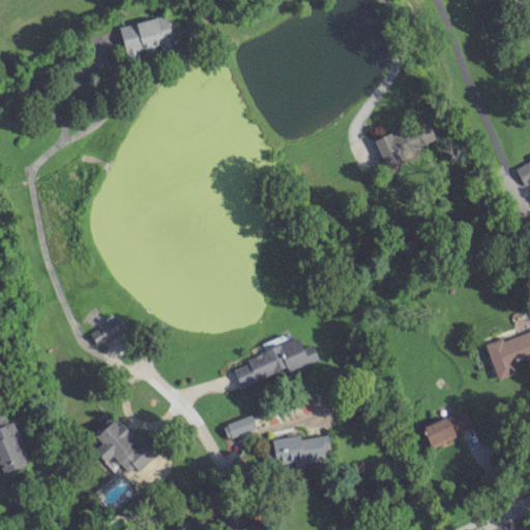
[(118,26),(127,63),(141,60),(138,49),(158,45),(159,49),(173,46),(166,13),(118,26)]
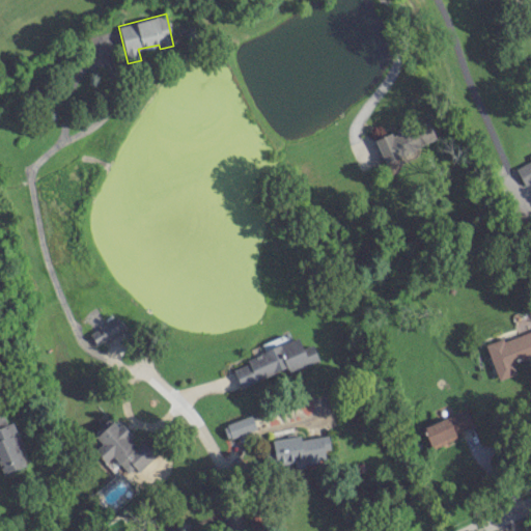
[(436,140),(427,119),(374,140),(382,161),(436,140)]
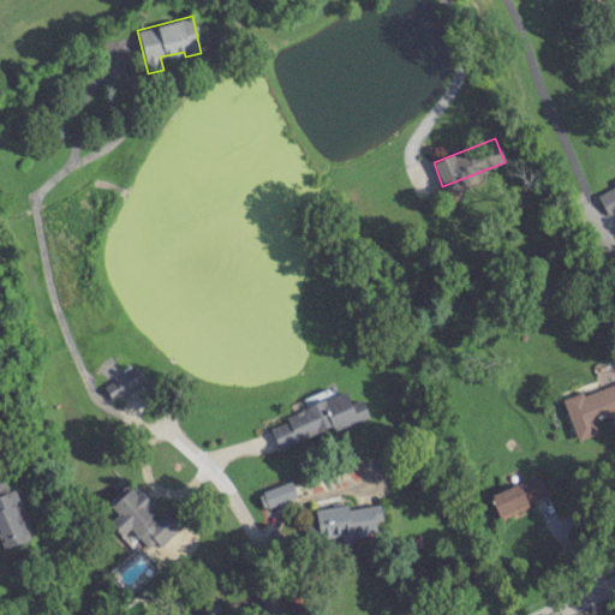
[(143,382),(137,369),(103,383),(108,396),(143,382)]
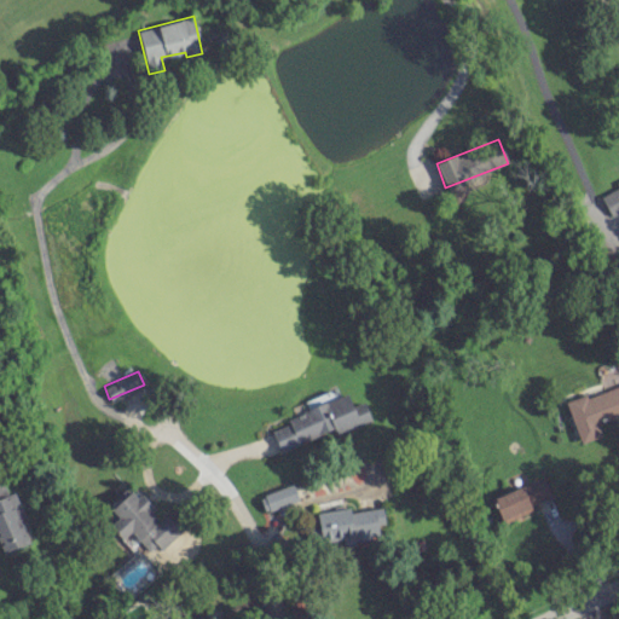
[(618,383),(565,401),(579,443),(601,435),(596,423),(617,416),(618,421),(618,383)]
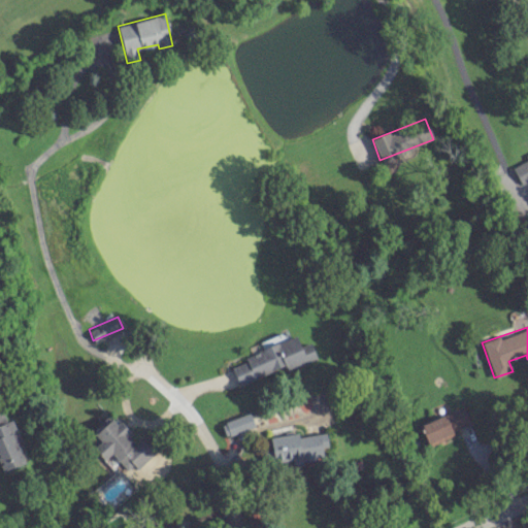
[(229,362),(237,384),(285,366),(286,369),(316,358),(309,341),(299,345),(296,338),(229,362)]
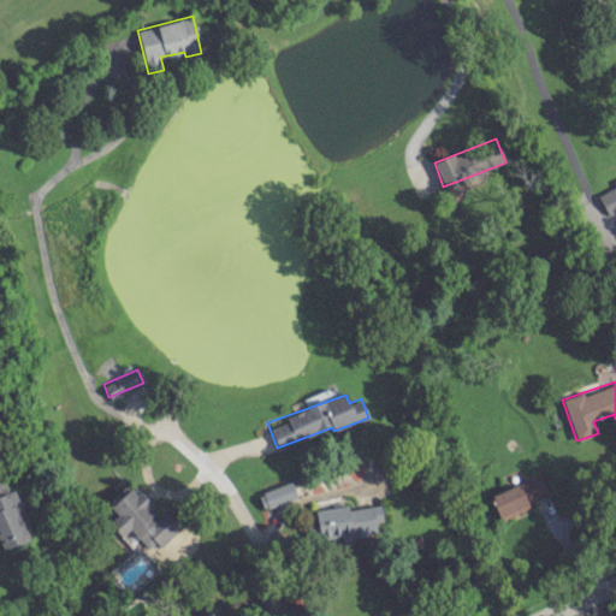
[(0,546),(1,550),(33,537),(13,489),(7,491),(0,474),(0,546)]
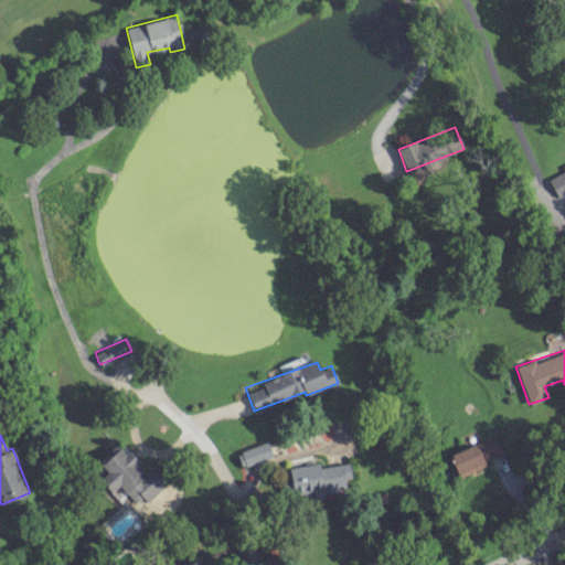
[(449,451),(457,476),(486,467),(483,459),(501,454),(497,436),(449,451)]
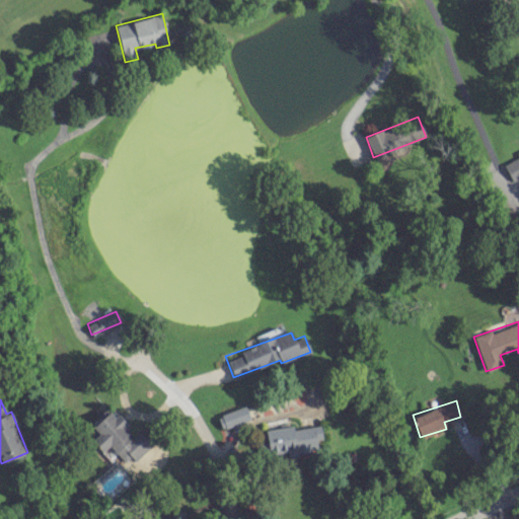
[(221,429),(249,419),(244,405),(216,416),(221,429)]
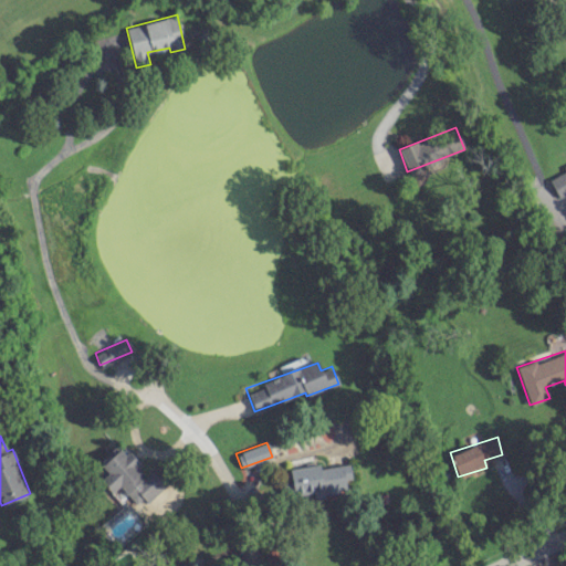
[(164,483),(148,467),(144,471),(121,447),(101,464),(107,472),(100,480),(111,492),(118,485),(137,506),(164,483)]
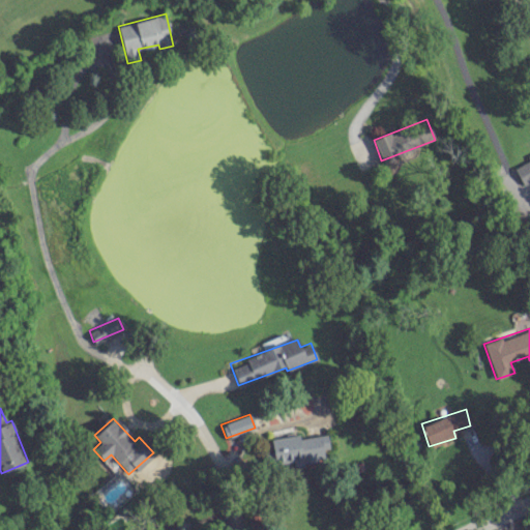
[(270,438),(274,464),(293,461),(293,464),(324,461),(322,448),(328,448),(326,434),(298,438),(298,435),(270,438)]
